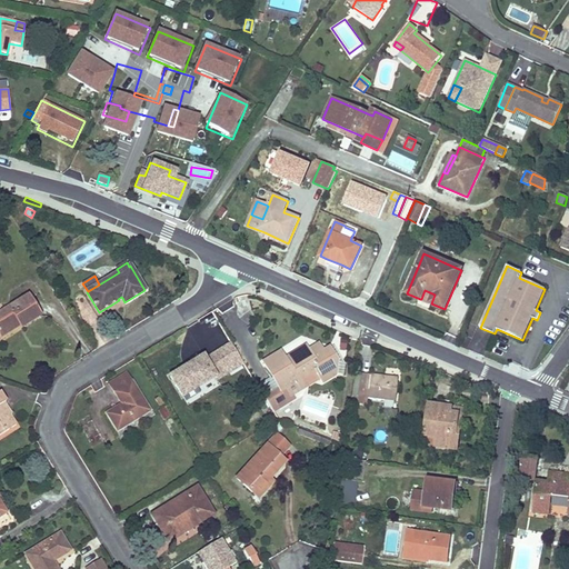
[(40,315),(29,296),(0,312),(0,333),(1,336),(20,325),(21,327),(40,315)]
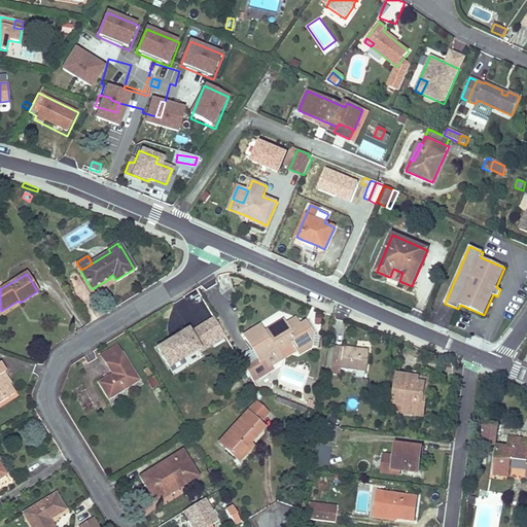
[(223,334),(214,318),(190,332),(188,329),(176,338),(177,339),(173,342),(172,340),(157,348),(169,367),(182,359),(180,356),(199,345),(200,348),(223,334)]
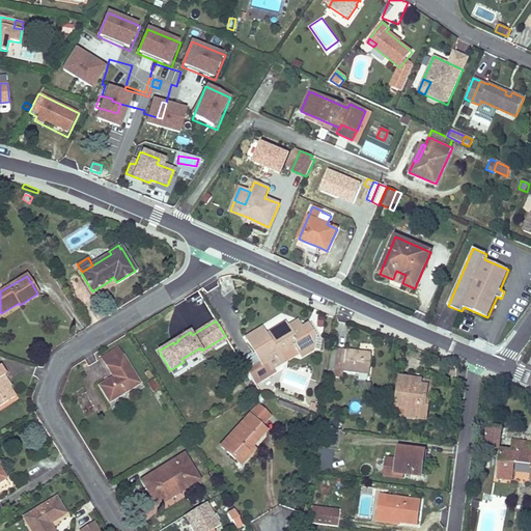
[(302,357),(313,351),(314,337),(307,326),(307,325),(302,328),(297,322),(273,336),(274,339),(270,342),(266,335),(261,328),(246,338),(260,363),(247,370),(256,385),(261,382),(260,381),(276,371),(274,368),(299,353),(302,357)]
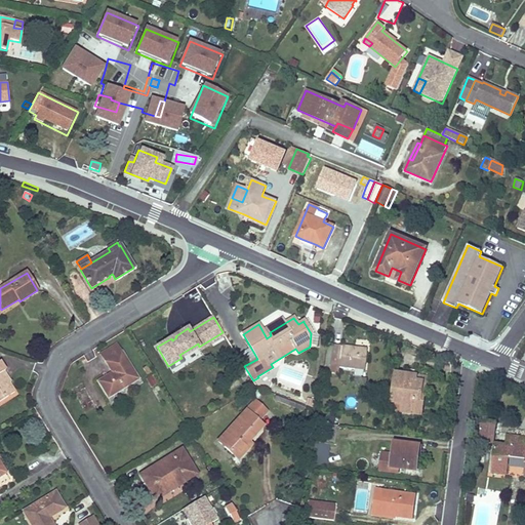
[(270,332),(284,323),(281,319),(263,331),(267,338),(271,335),(270,332)]
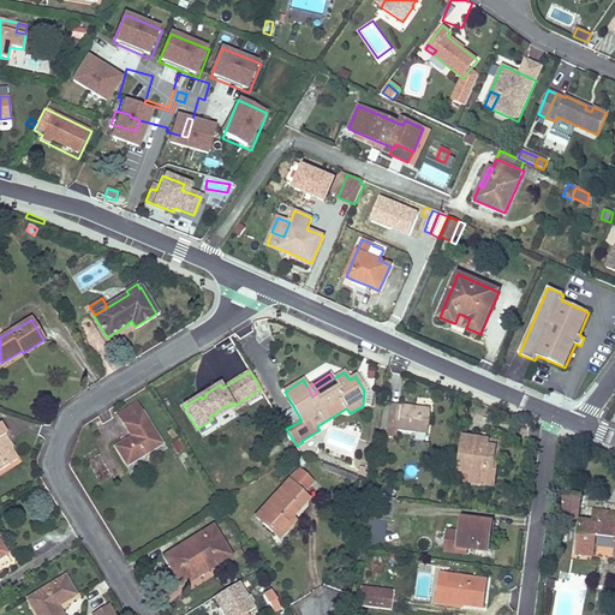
[(370,406),(371,393),(360,374),(356,377),(364,390),(363,406),(370,406)]
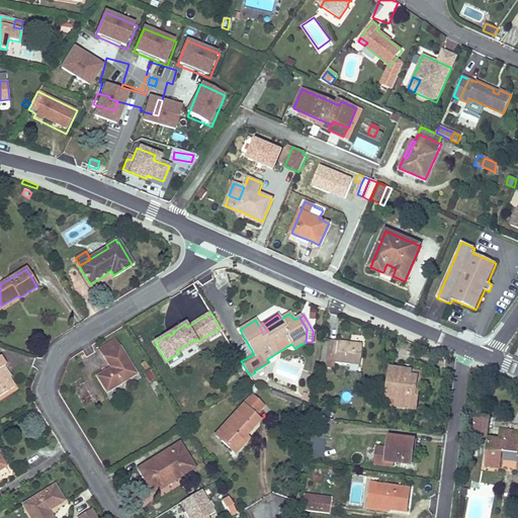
[(198,346),(223,332),(221,329),(220,328),(196,342),(197,343),(197,344),(198,346)]
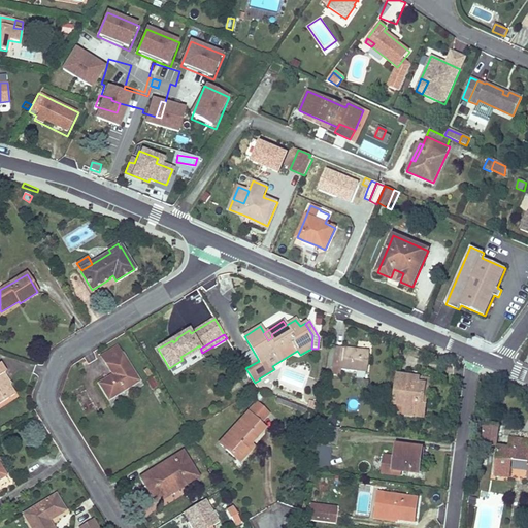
[(183,360),(201,350),(200,349),(199,345),(180,357),(183,360)]
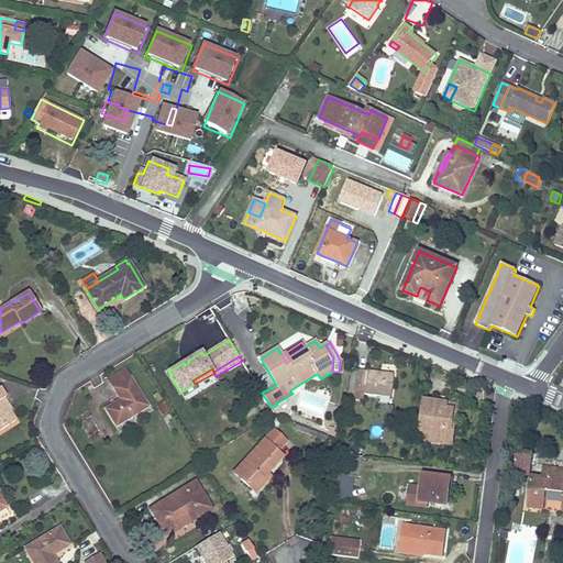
[(148,407),(125,370),(109,381),(121,400),(122,401),(116,406),(116,404),(107,409),(117,426),(148,407)]
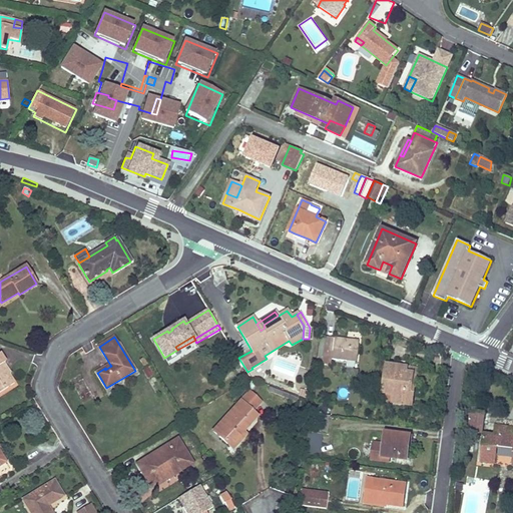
[(356,362),(359,341),(326,337),(323,365),(331,366),(332,360),(356,362)]
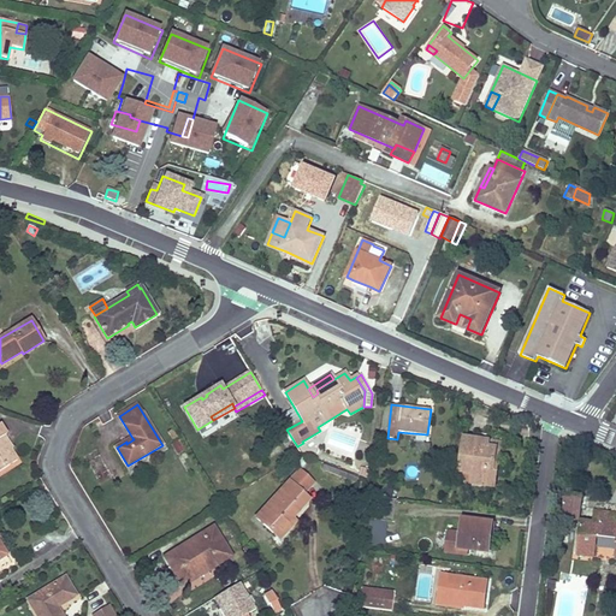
[(0,471),(18,461),(10,449),(9,450),(1,438),(5,436),(6,434),(0,425),(0,471)]
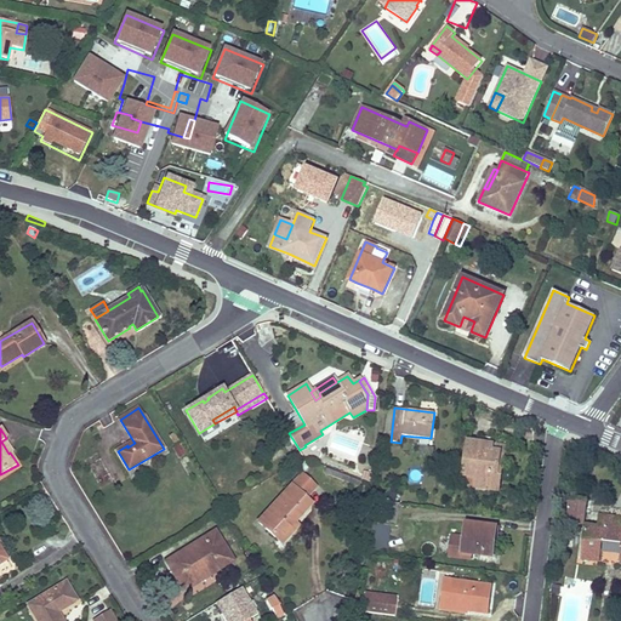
[(186,451),(175,432),(170,436),(180,455),(186,451)]
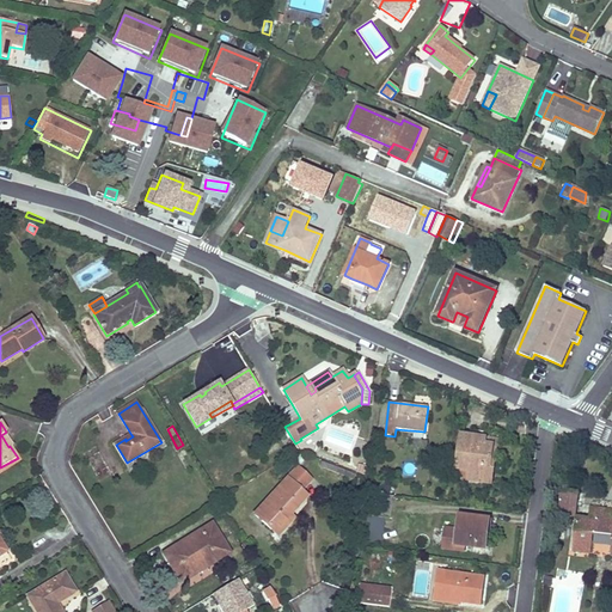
[(13,445),(5,433),(1,435),(8,447),(10,446),(13,445)]
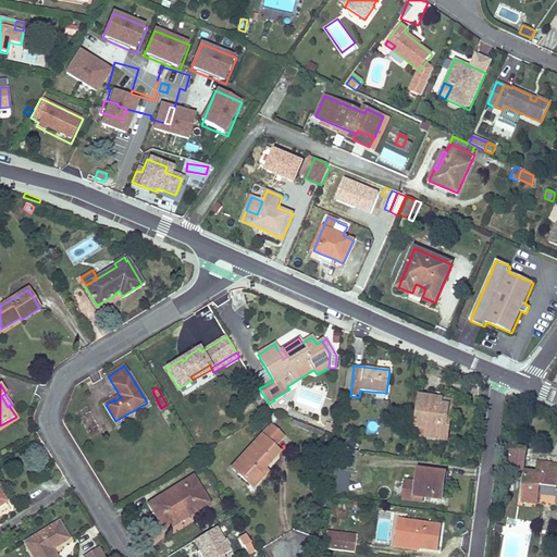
[(448,405),(442,404),(443,399),(420,396),(416,426),(420,428),(428,429),(426,437),(447,441),(449,426),(442,425),(443,418),(447,418),(449,406),(448,405)]
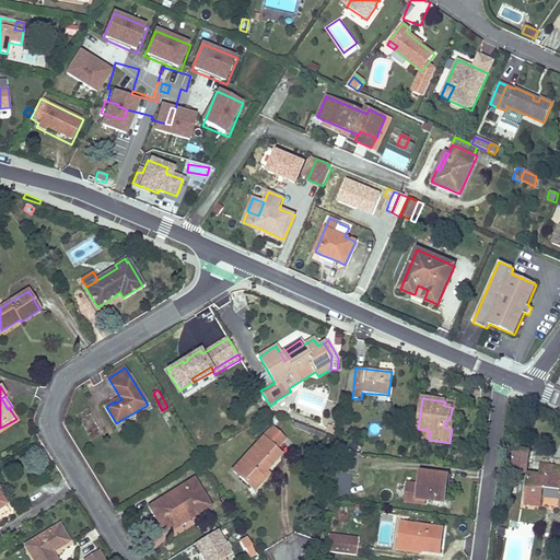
[(452,429),(456,403),(445,401),(444,406),(451,407),(452,407),(452,408),(450,420),(445,420),(444,428),(452,429)]
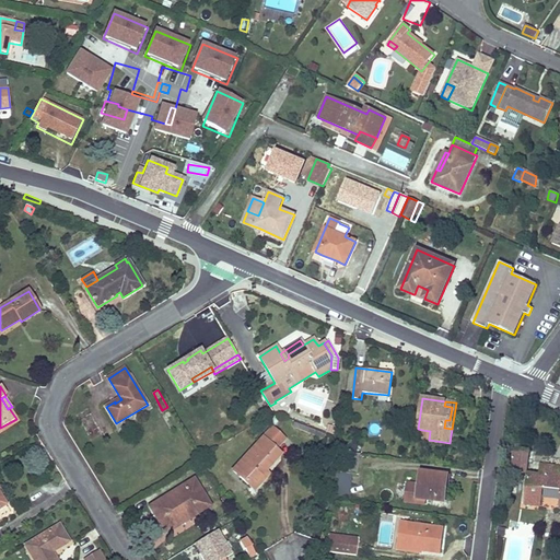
[(280,419),(275,416),(270,421),(275,426),(280,419)]
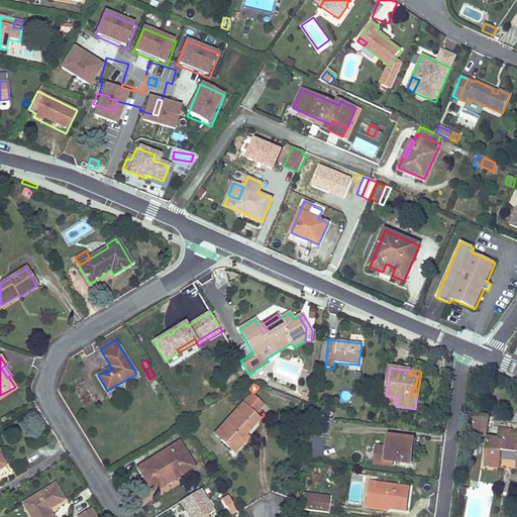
[(300,401),(272,391),(271,394),(298,404),(300,401)]
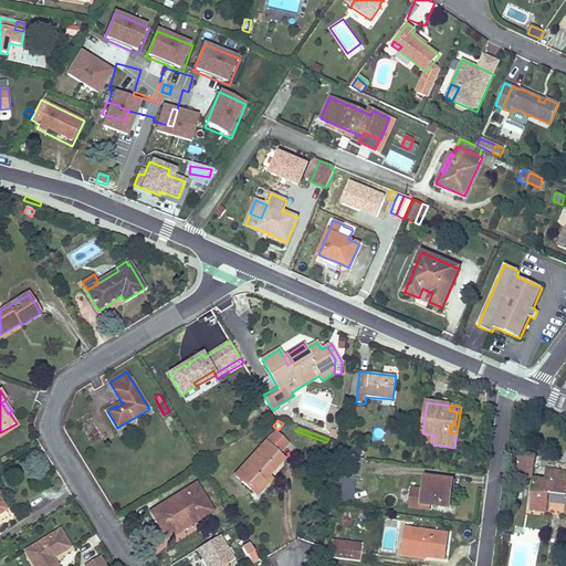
[(268,475),(283,459),(278,454),(287,443),(275,432),(236,477),(254,493),(269,478),(268,475)]
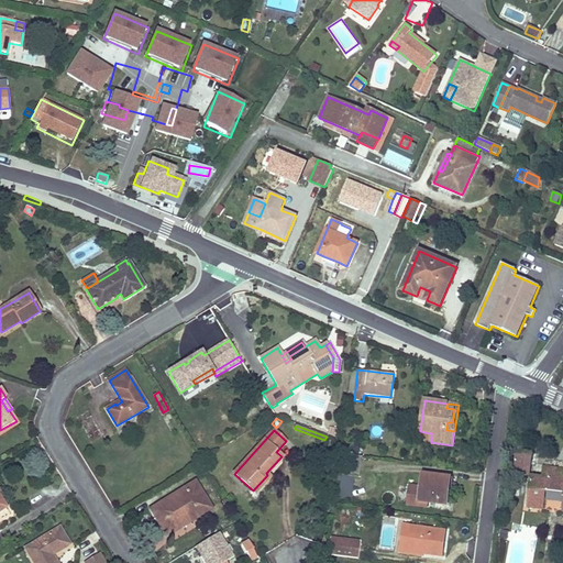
[(529,476),(532,453),(517,451),(514,474),(529,476)]
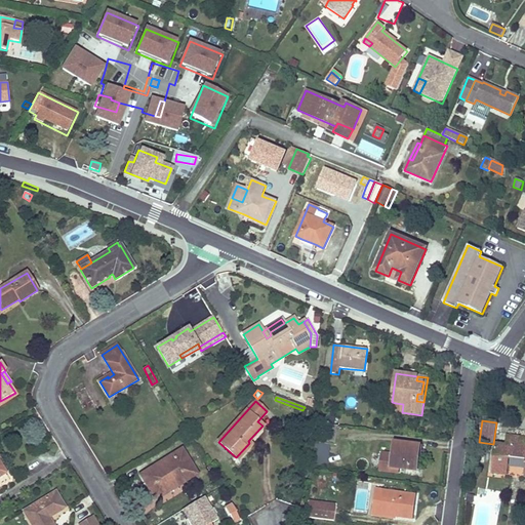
[(327,467),(330,444),(335,445),(337,426),(324,423),(317,423),(315,443),(314,443),(312,465),(327,467)]
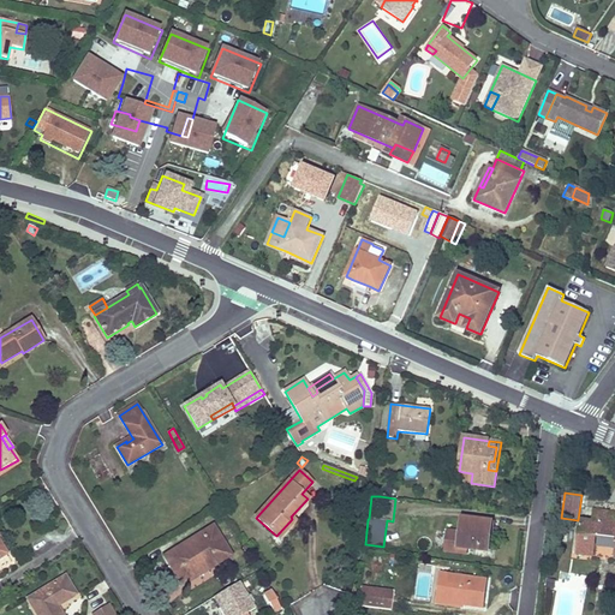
[(614,512),(595,509),(593,520),(580,519),(577,553),(592,555),(596,536),(614,537),(614,554),(614,557),(614,512)]
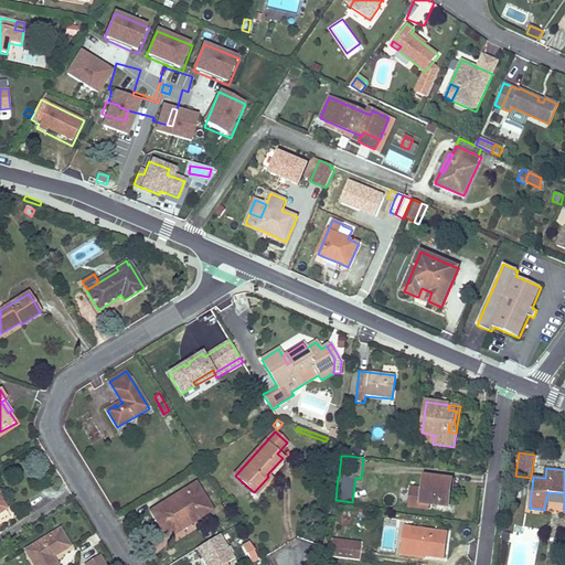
[(446,496),(448,479),(424,477),(420,503),(448,507),(449,497),(446,496)]
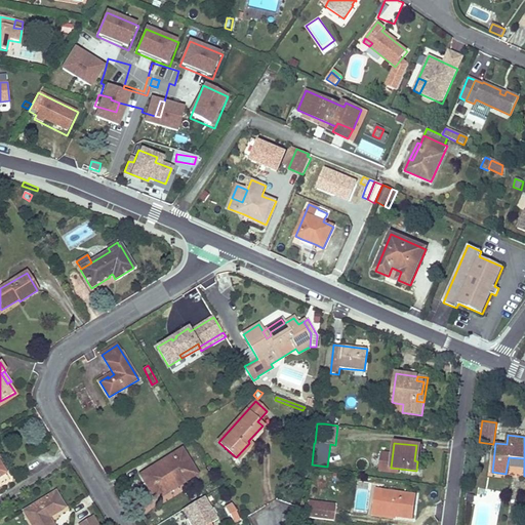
[(156,499),(197,475),(182,451),(142,476),(156,499)]
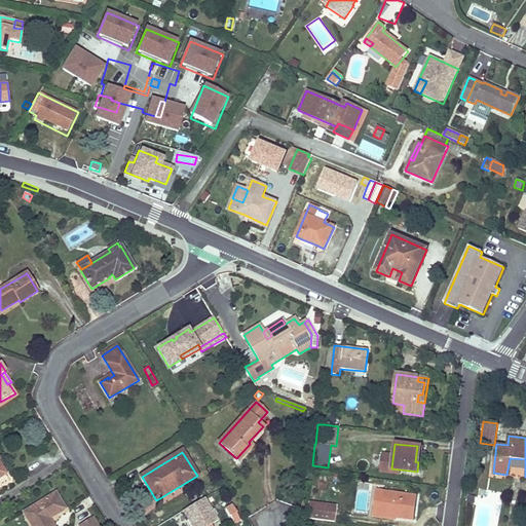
[(414,521),(417,496),(383,491),(380,508),(399,510),(398,519),(414,521)]
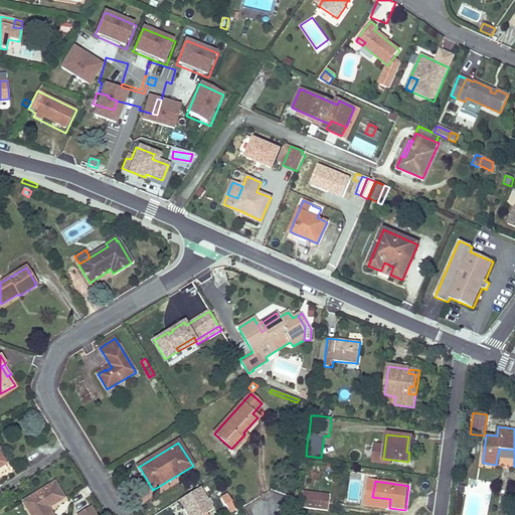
[(488,514),(491,483),(466,481),(463,514),(488,514)]
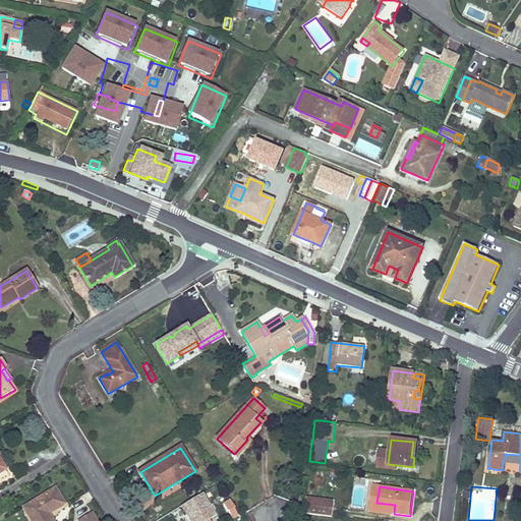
[(52,512),(64,504),(55,488),(23,508),(32,520),(52,520),(48,514),(48,512),(51,510),(52,512)]
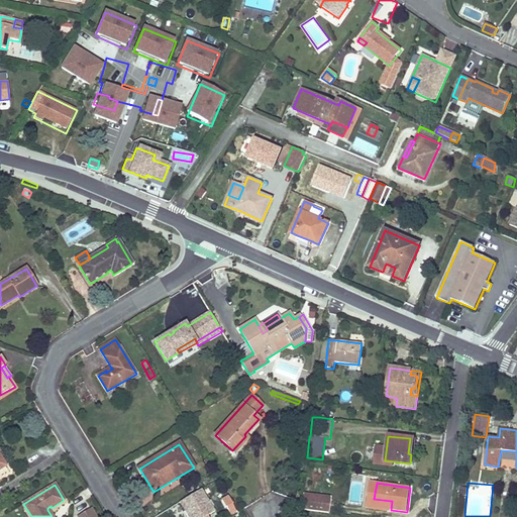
[(180,503),(186,516),(208,516),(209,516),(215,514),(204,491),(180,503)]
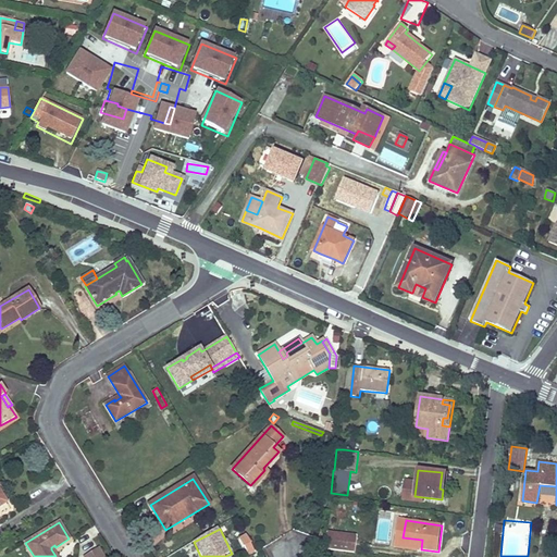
[(354,553),(356,536),(326,532),(324,548),(354,553)]
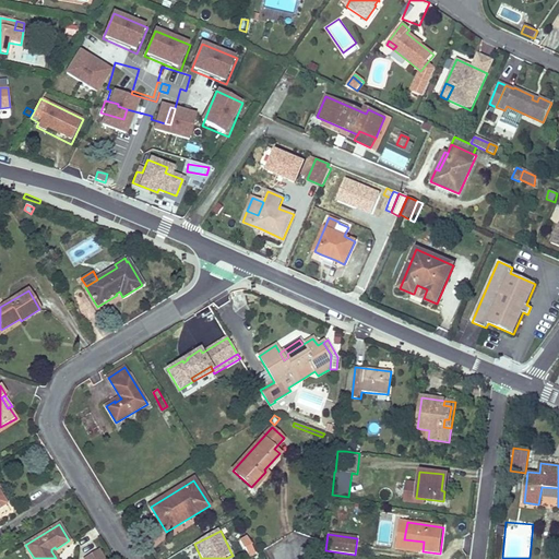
[(256,554),(251,545),(245,548),(249,557),(256,554)]
